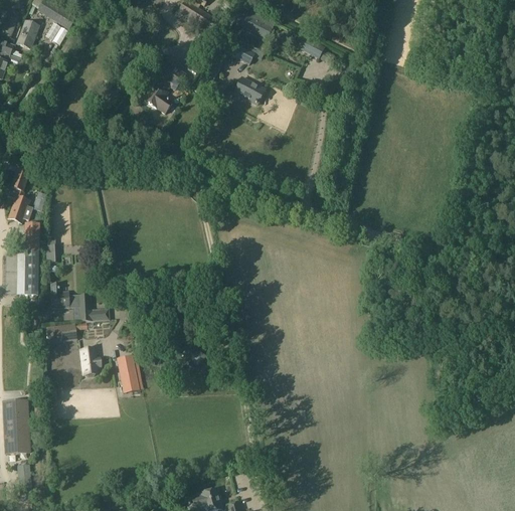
[(42,0),(38,6),(37,8),(37,9),(68,28),(75,16),(51,0),(42,0)]
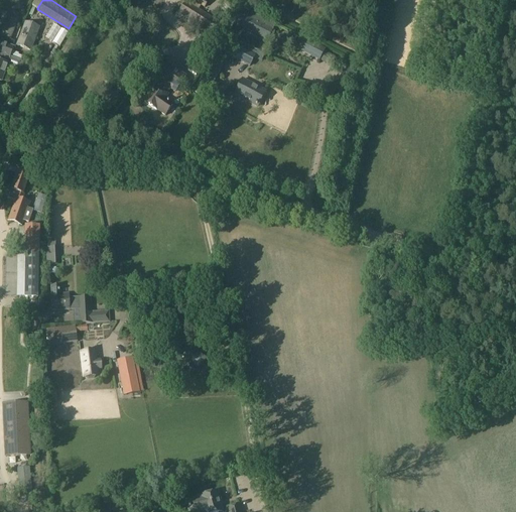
[(185,0),(179,10),(201,23),(207,13),(198,7),(190,3),(187,1),(185,0)]
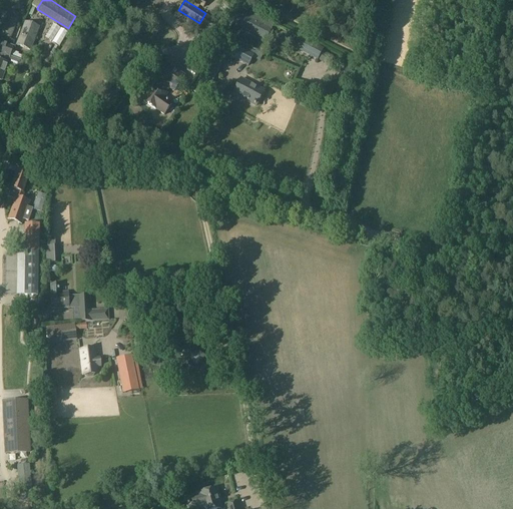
[(242,5),(234,21),(266,37),(272,26),(271,26),(274,21),(242,5)]
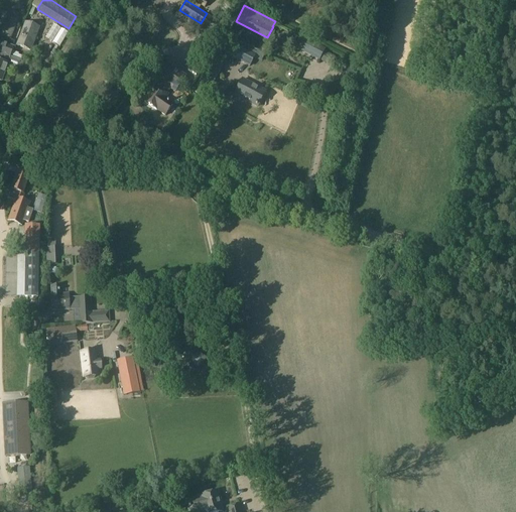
[(0,32),(10,36),(19,14),(9,10),(4,23),(0,21),(0,32)]
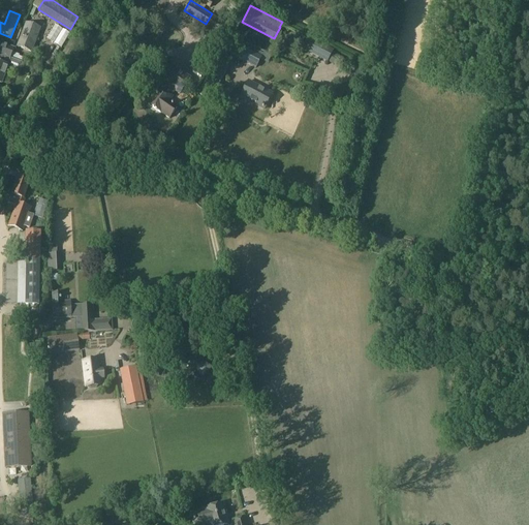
[(218,17),(211,28),(222,34),(229,23),(218,17)]
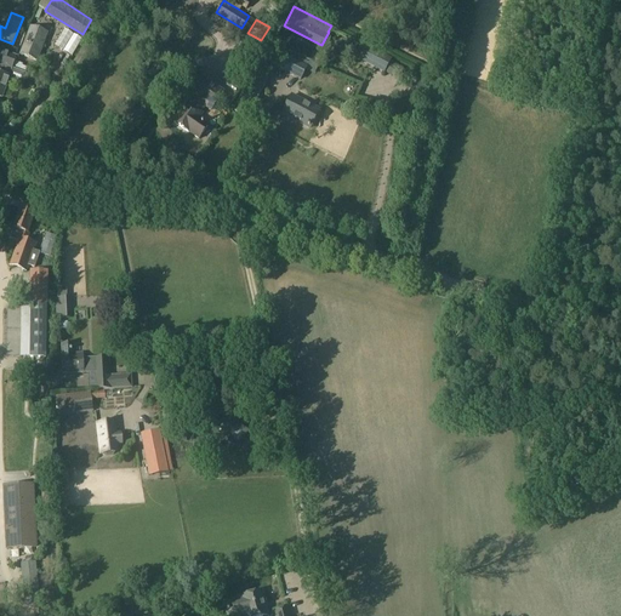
[(36,58),(47,29),(30,23),(20,51),(36,58)]
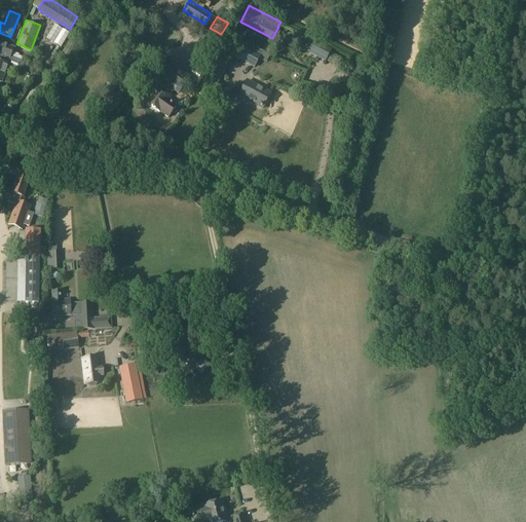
[(50,51),(58,36),(50,33),(43,48),(50,51)]
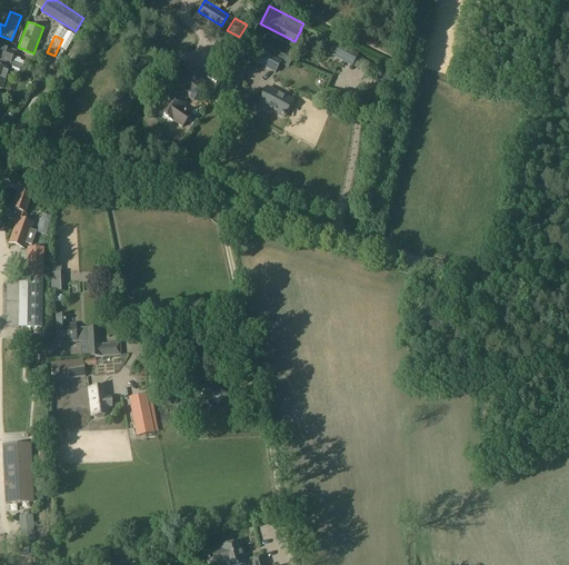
[(328,51),(345,60),(351,63),(358,50),(336,38),(328,51)]
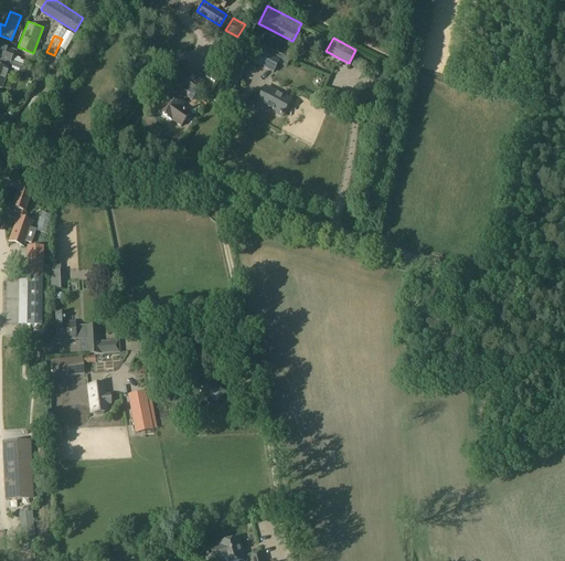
[(0,41),(0,85),(2,87),(6,75),(8,76),(10,71),(21,75),(24,64),(11,59),(16,48),(0,41)]
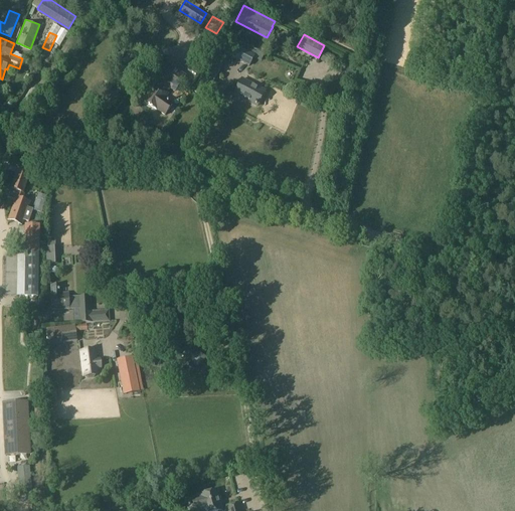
[(249,63),(255,51),(230,39),(224,50),(249,63)]
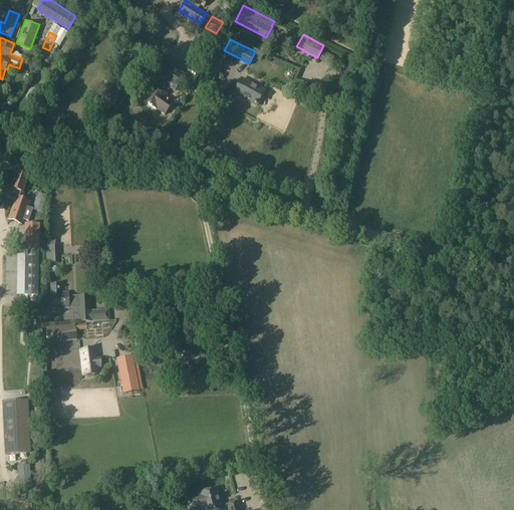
[(197,59),(191,69),(195,71),(201,62),(197,59)]
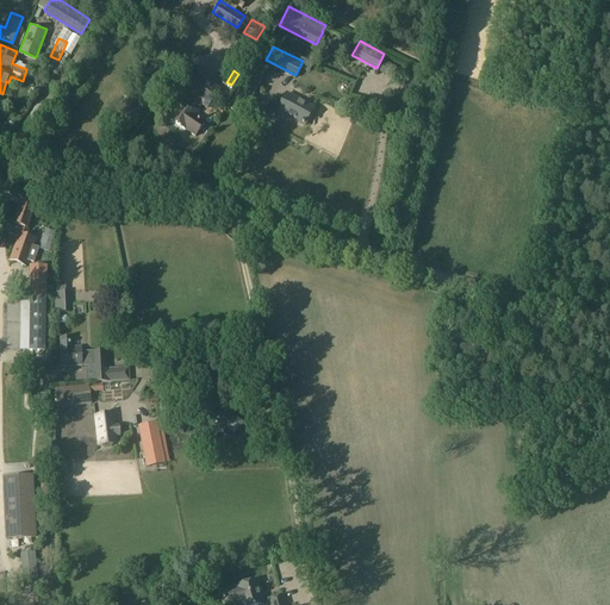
[(206,105),(218,88),(197,73),(185,89),(193,95),(187,103),(180,98),(167,116),(184,128),(185,128),(195,135),(205,122),(194,113),(199,108),(197,106),(200,101),(206,105)]
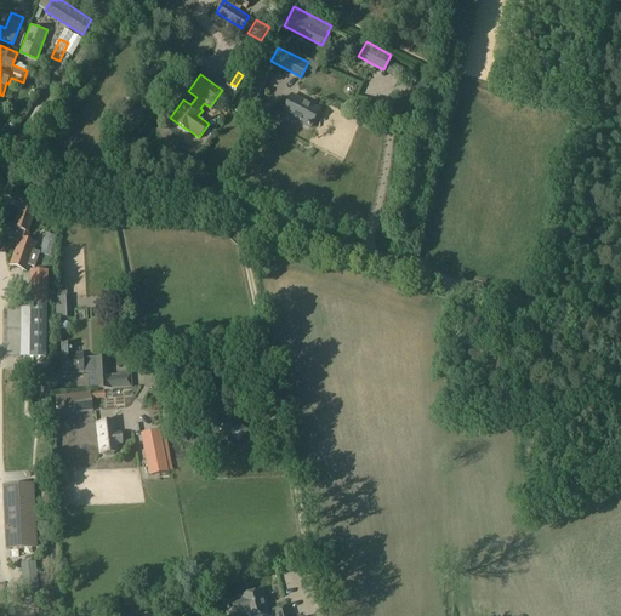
[(319,106),(292,92),(283,110),(309,125),(319,106)]
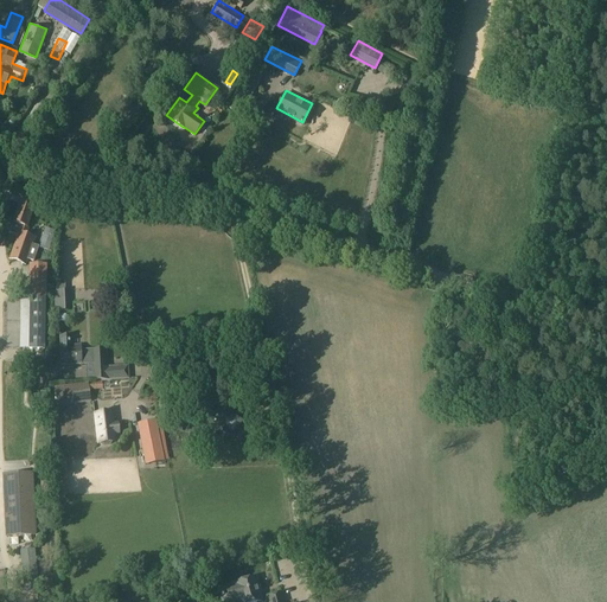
[(410,96),(403,94),(401,106),(407,107),(410,96)]
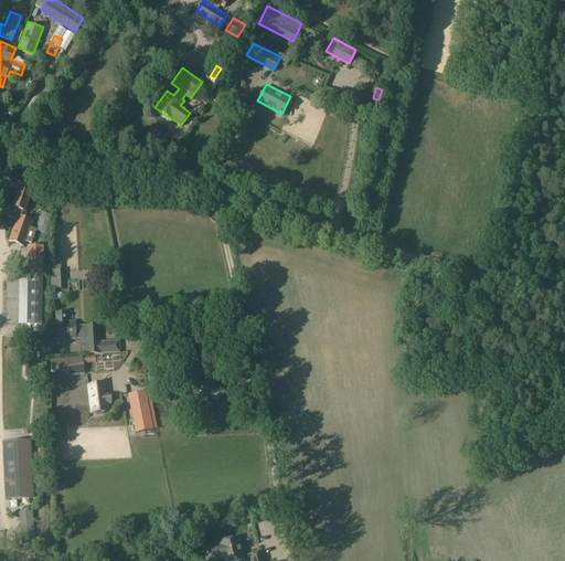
[(17,188),(8,213),(17,215),(18,213),(24,215),(27,208),(25,207),(30,192),(18,188),(17,188)]
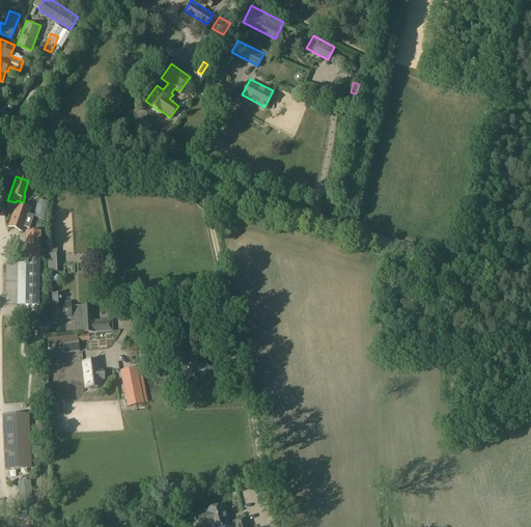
[(16,202),(8,224),(22,229),(24,224),(28,225),(33,212),(28,211),(30,204),(23,202),(20,201),(17,200),(16,202)]
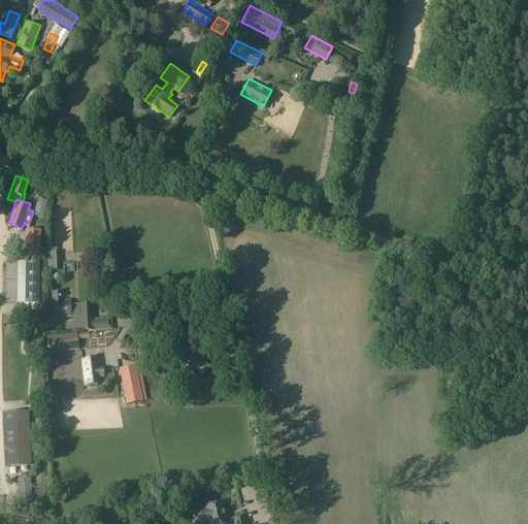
[(44,208),(36,206),(34,213),(42,215),(44,208)]
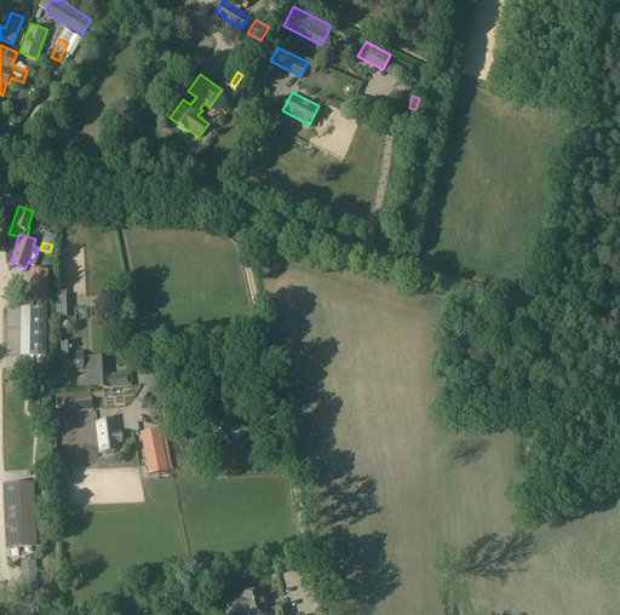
[(47,266),(29,265),(28,306),(29,306),(29,352),(45,352),(46,288),(47,288),(47,266)]
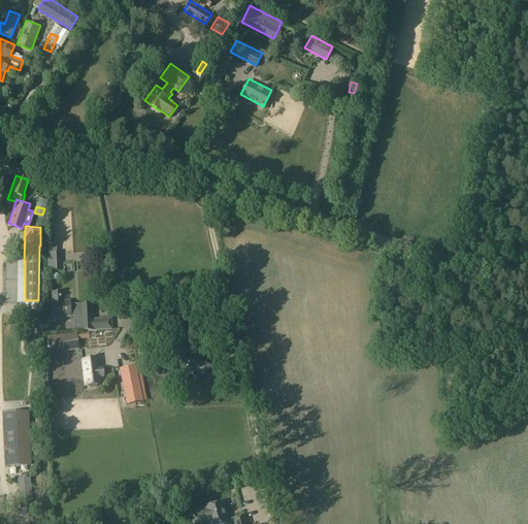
[(91,300),(80,301),(70,301),(70,297),(63,297),(62,289),(52,289),(53,316),(71,315),(81,314),(83,328),(111,326),(110,316),(92,317),(91,300)]
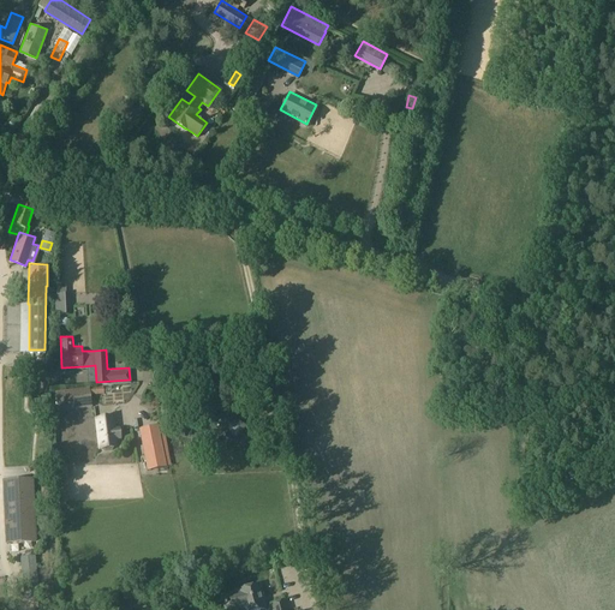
[(91,401),(89,384),(55,389),(58,405),(91,401)]
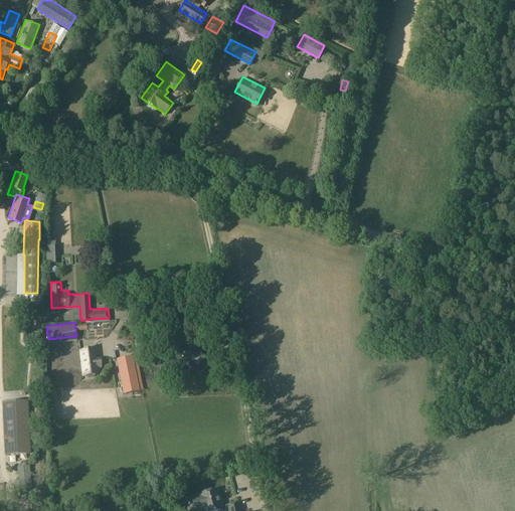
[(205,354),(189,342),(182,352),(198,364),(205,354)]
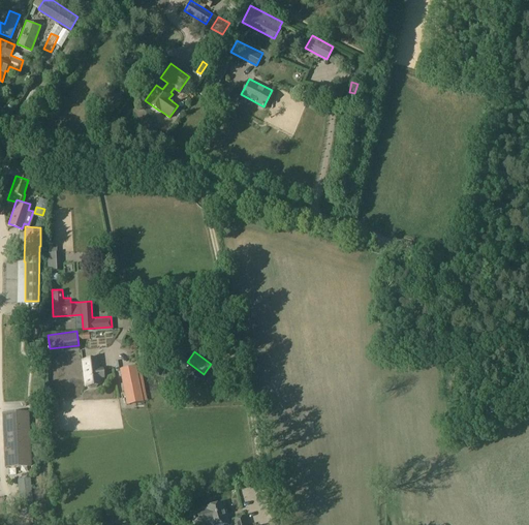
[(97,356),(82,358),(85,383),(100,381),(100,374),(103,374),(102,366),(98,366),(97,356)]
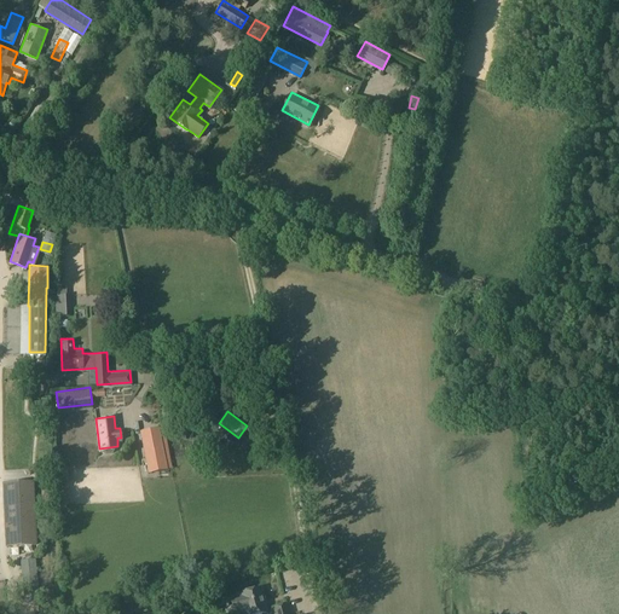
[(168,467),(160,427),(158,424),(139,428),(149,471),(168,467)]
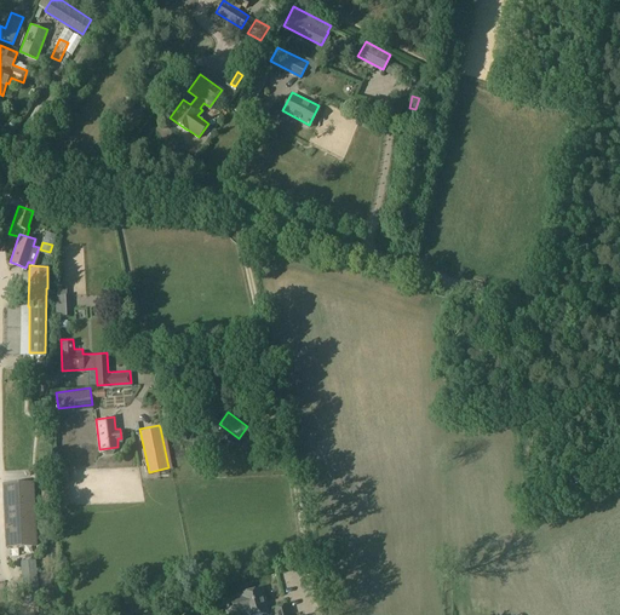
[(204,430),(194,427),(191,454),(201,455),(204,430)]
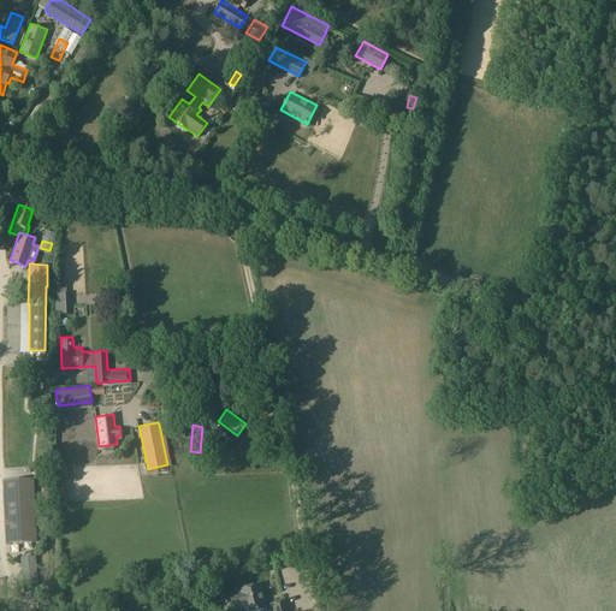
[(63,498),(69,497),(67,463),(59,462),(59,473),(55,473),(57,498),(63,498)]
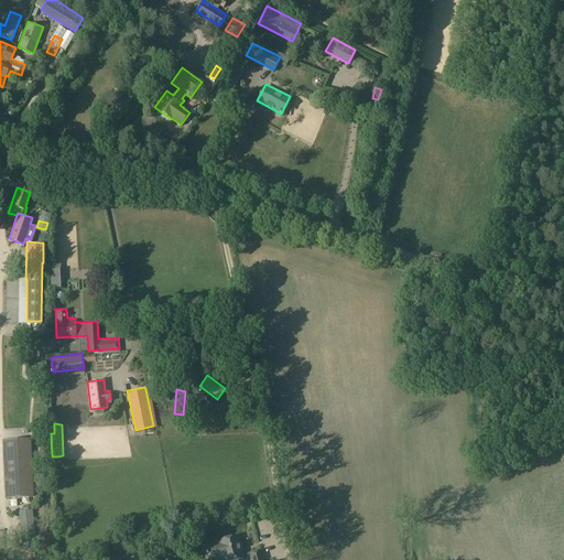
[(7,486),(32,485),(30,437),(4,438),(7,486)]
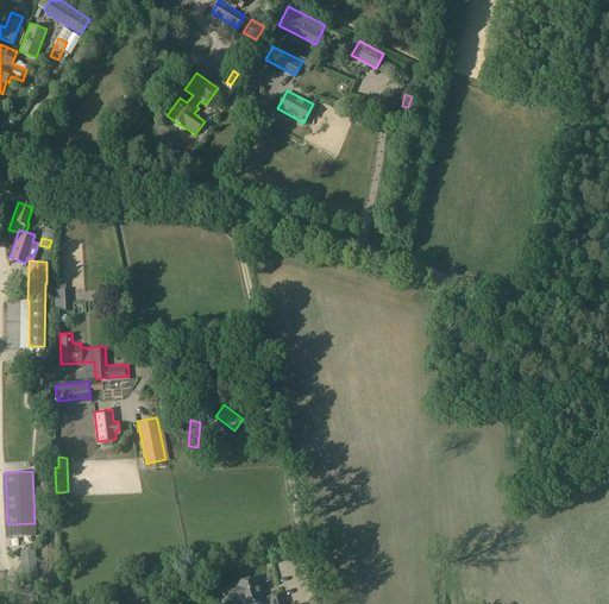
[(256,576),(236,582),(236,584),(220,587),(224,603),(240,598),(240,603),(242,603),(262,599),(256,576)]
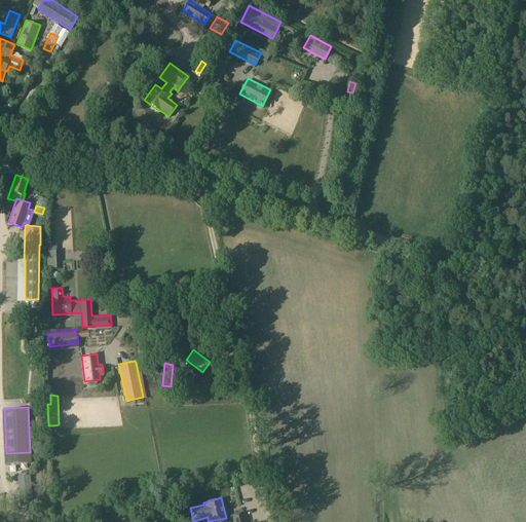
[(230,514),(231,521),(261,521),(261,520),(250,521),(247,521),(245,511),(230,514)]
